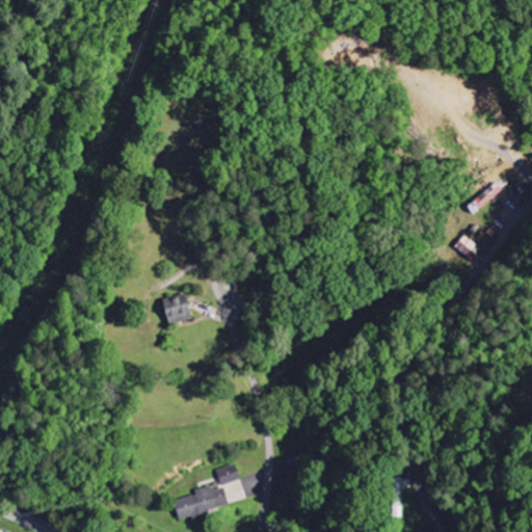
[(468,205),(474,212),(501,190),(495,182),(468,205)]
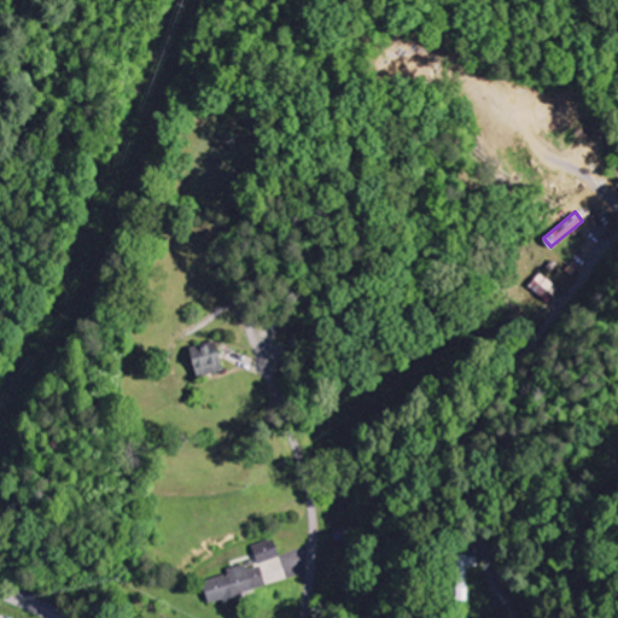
[(546,304),(558,290),(540,273),(528,287),(546,304)]
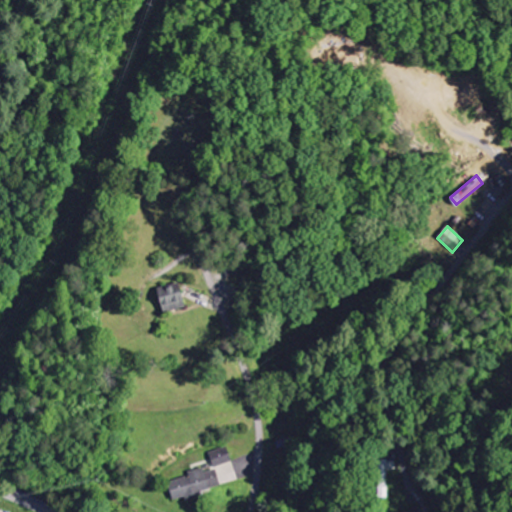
[(153,290),(160,314),(182,307),(175,283),(153,290)]
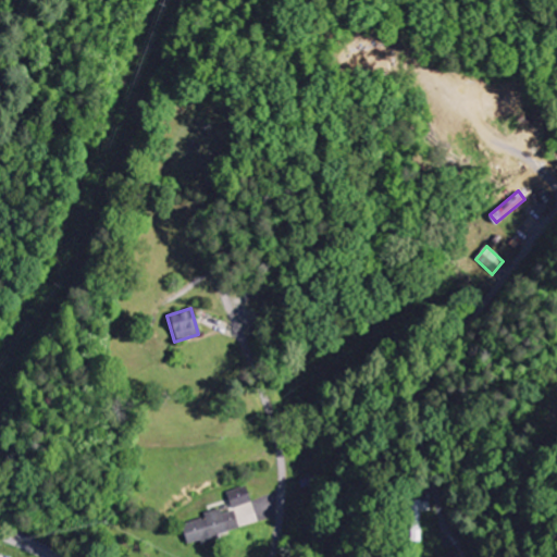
[(252,503),(248,486),(226,494),(232,509),(252,503)]
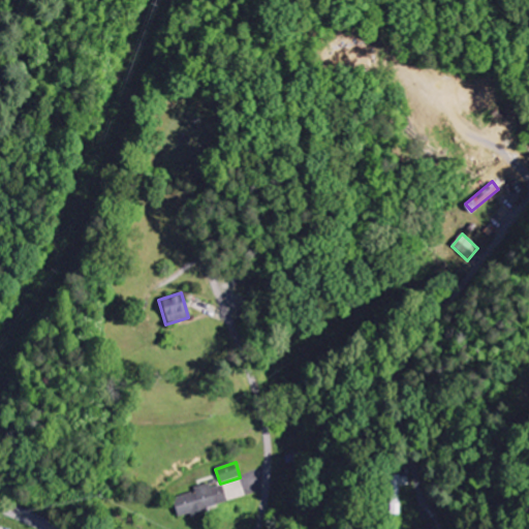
[(226,504),(221,486),(211,488),(210,487),(172,497),(177,518),(190,514),(190,515),(226,504)]
